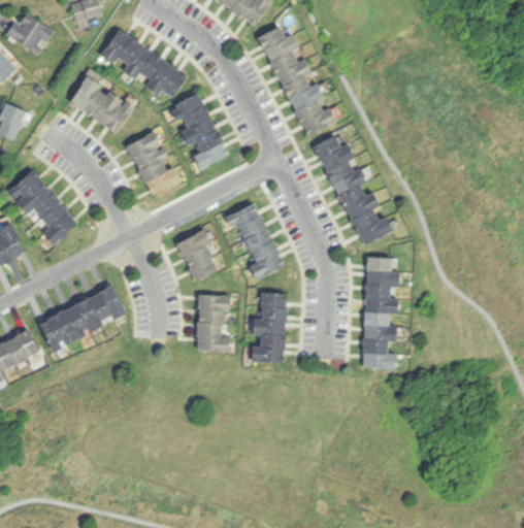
[(83,0),(70,4),(75,24),(102,15),(97,0),(83,0)]
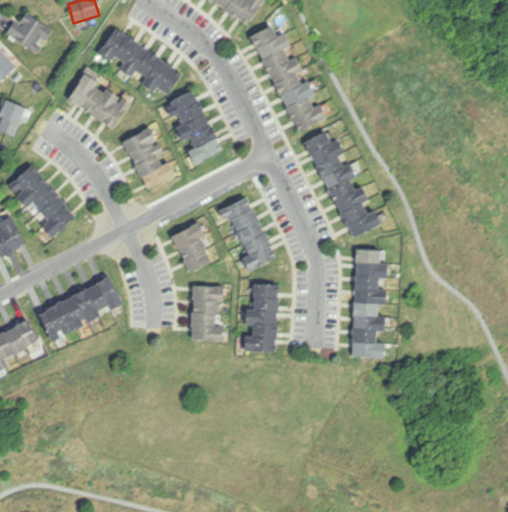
[(267,0),(248,28),(222,11),(223,9),(209,0),(267,0)]
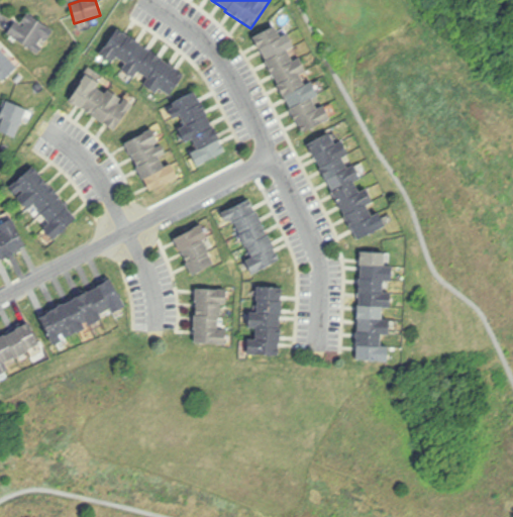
[(7,36),(37,54),(52,28),(20,11),(7,36)]
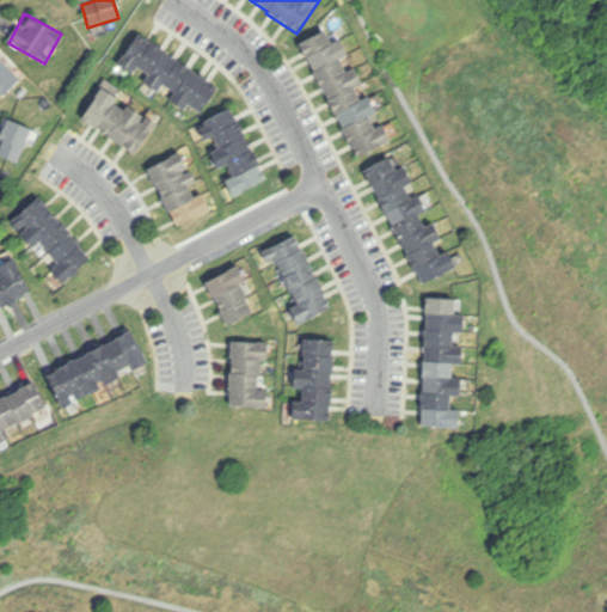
[(391,141),(382,123),(374,128),(368,117),(376,112),(368,97),(361,101),(355,89),(362,85),(354,67),(345,71),(341,61),(349,56),(339,38),(331,43),(325,31),(299,44),(343,128),(342,128),(357,158),(391,141)]
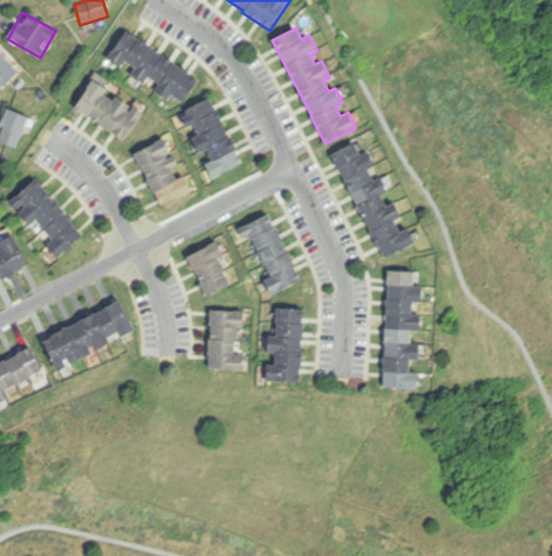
[(108,58),(125,32),(137,39),(137,38),(150,46),(149,47),(160,54),(161,52),(175,62),(175,64),(185,71),(185,72),(197,80),(182,104),(167,95),(165,99),(153,91),(158,84),(146,76),(142,83),(132,75),(136,67),(124,60),(120,65),(108,58)]
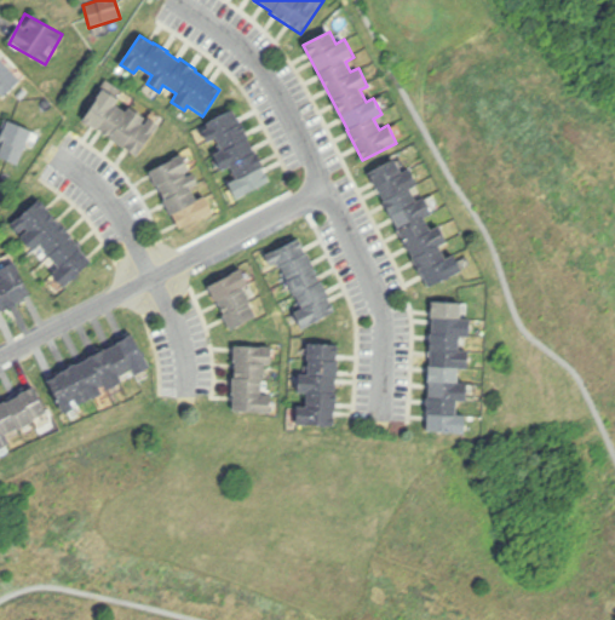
[(0,96),(3,98),(19,80),(0,61),(0,96)]
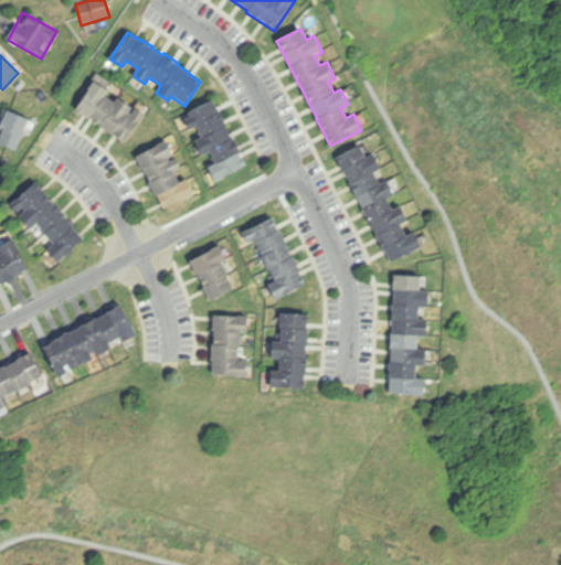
[(74,110),(93,82),(107,91),(104,96),(113,102),(116,97),(131,107),(128,113),(130,114),(134,107),(144,114),(125,144),(74,110)]
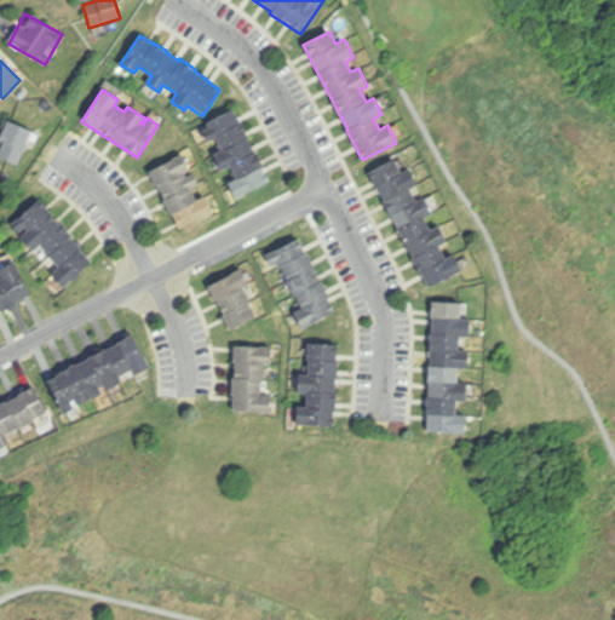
[(205,124),(231,110),(253,154),(256,153),(271,183),(234,201),(225,184),(234,179),(228,167),(218,172),(211,156),(220,151),(214,139),(205,144),(199,132),(207,128),(205,124)]
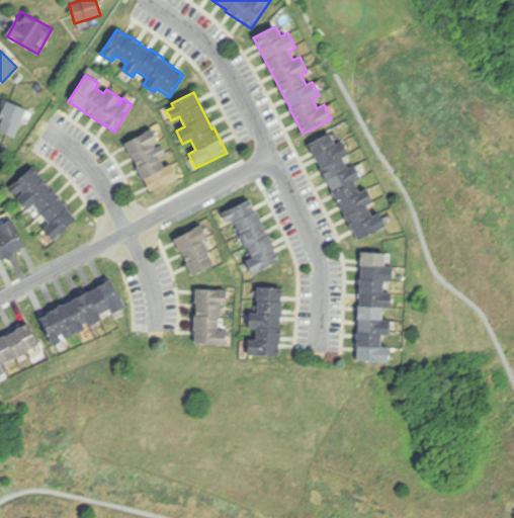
[(25,109),(5,101),(0,114),(0,133),(14,139),(25,109)]
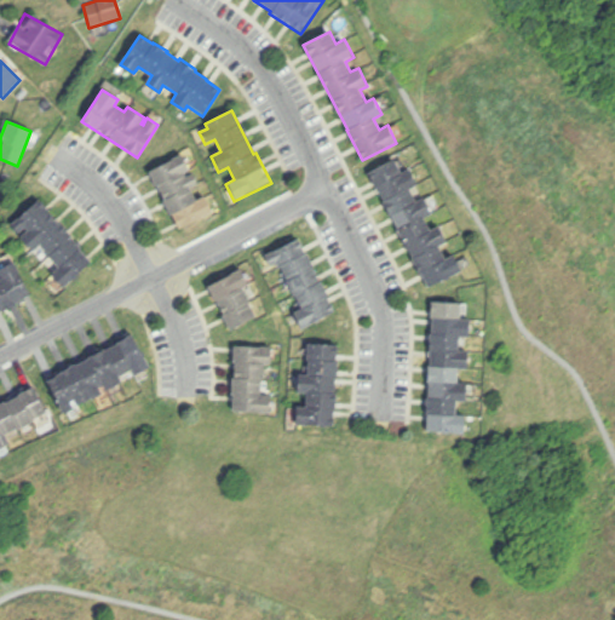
[(145,172),(179,154),(189,171),(183,174),(185,177),(193,173),(199,184),(190,188),(196,200),(205,195),(214,213),(178,233),(145,172)]
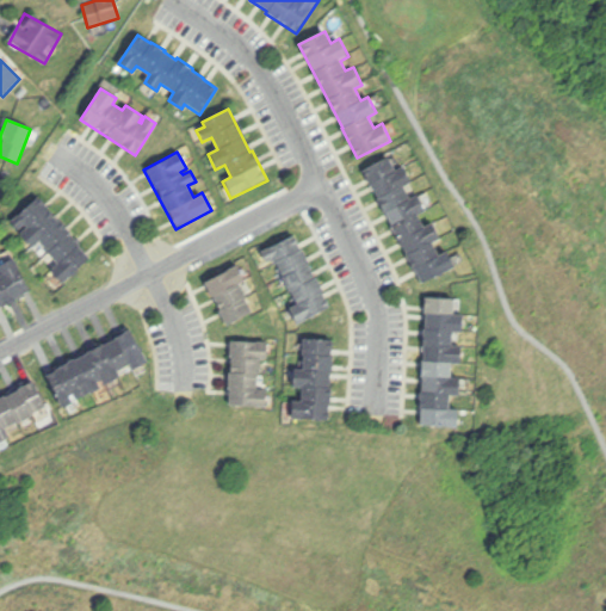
[(362,171),(389,156),(396,170),(403,165),(413,183),(404,187),(410,197),(416,193),(426,210),(419,215),(424,224),(432,220),(441,239),(432,244),(438,254),(446,250),(455,266),(421,285),(404,254),(406,253),(376,198),(378,197),(371,185),(370,185),(362,171)]
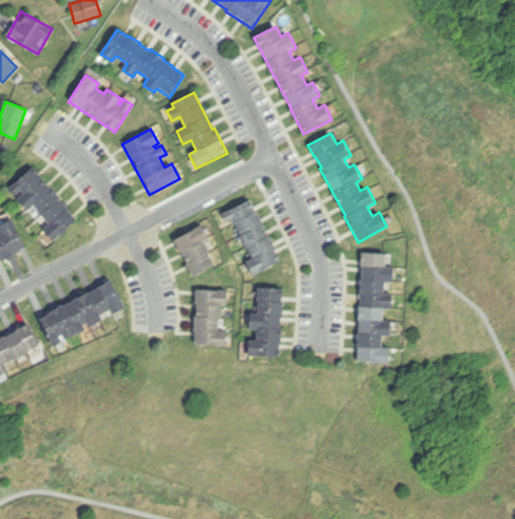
[(49,224),(43,230),(53,240),(75,218),(65,208),(67,207),(58,198),(59,197),(41,178),(43,176),(31,165),(14,182),(13,181),(7,188),(15,196),(19,192),(21,194),(16,199),(26,210),(31,205),(41,214),(40,214),(49,224)]
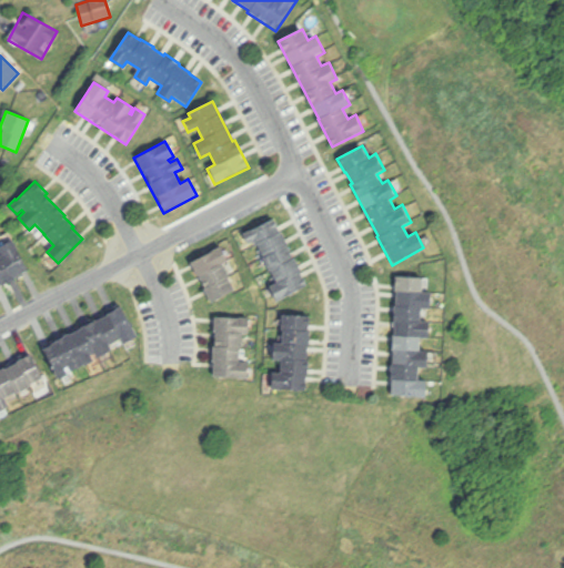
[(241,234),(247,245),(253,242),(255,245),(257,244),(264,257),(262,259),(269,271),(270,270),(277,282),(269,286),(277,301),(305,285),(300,273),(302,272),(294,255),(293,256),(288,246),(290,246),(281,231),(280,231),(273,217),(241,234)]
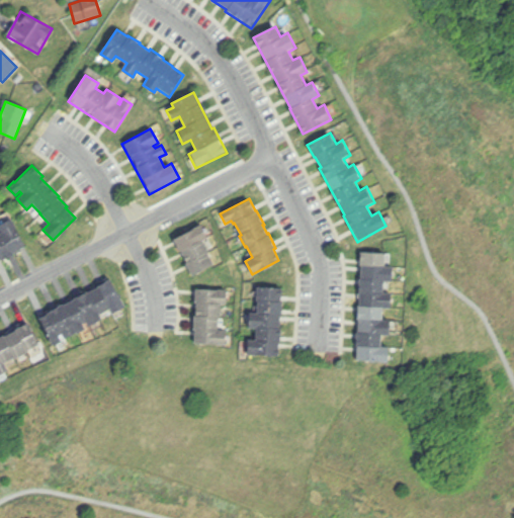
[(0,259),(5,257),(6,259),(15,254),(14,252),(24,247),(10,220),(0,225),(0,230),(1,232),(0,232),(0,259)]
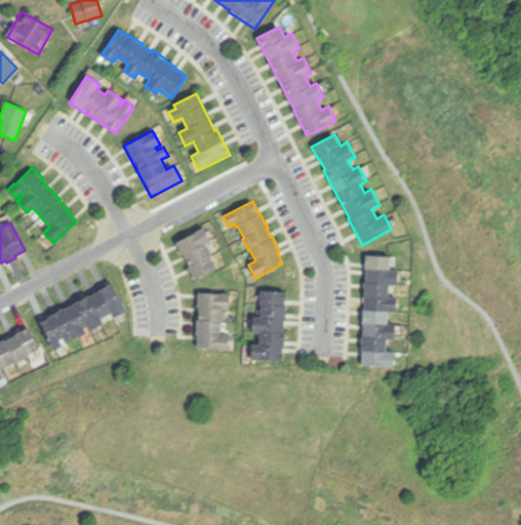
[(193,280),(215,268),(210,256),(211,255),(205,244),(210,242),(203,227),(173,242),(193,280)]
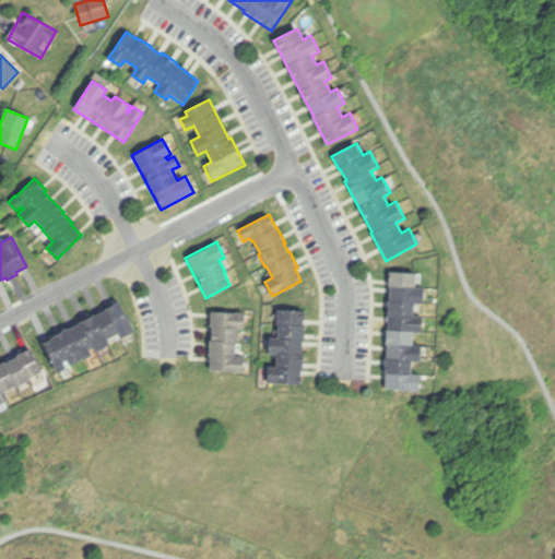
[(389,272),(416,274),(415,288),(424,289),(423,305),(414,305),(413,317),(422,318),(422,334),(413,333),(412,344),(420,345),(418,361),(411,360),(410,375),(420,375),(418,391),(385,389),(385,375),(382,375),(384,358),(386,358),(387,345),(384,345),(385,329),(387,329),(389,301),(390,300),(391,287),(388,287),(389,272)]
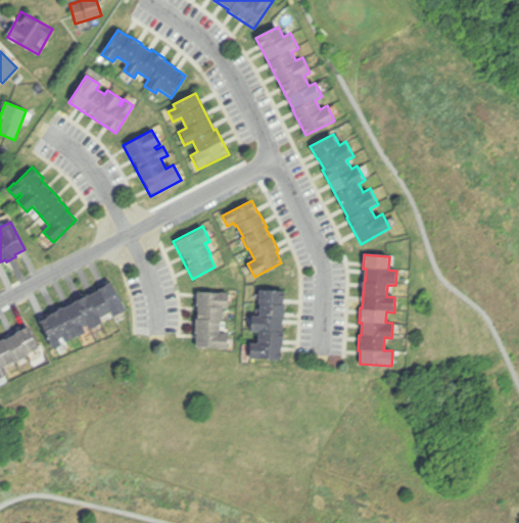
[(39,322),(53,348),(59,344),(57,340),(63,337),(65,341),(84,332),(81,327),(87,324),(89,329),(100,323),(98,318),(109,313),(112,317),(126,310),(110,281),(96,288),(97,289),(92,292),(91,291),(73,300),(73,302),(64,306),(64,304),(57,308),(57,311),(51,314),(52,315),(39,322)]
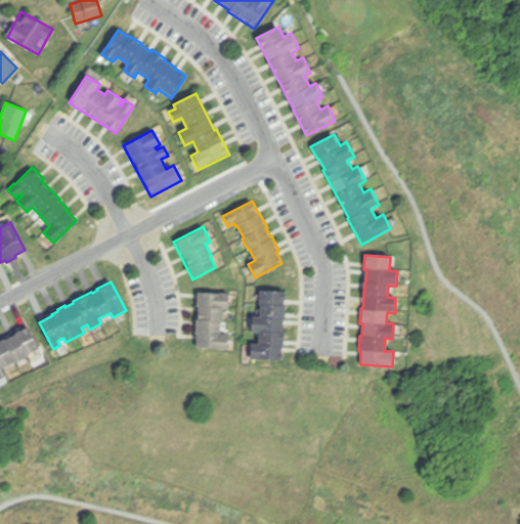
[(258,289),(284,290),(284,293),(285,293),(285,303),(286,303),(285,319),(284,319),(283,332),(284,332),(284,346),(282,346),(282,358),(250,357),(251,344),(258,344),(258,332),(250,332),(251,316),(259,316),(259,305),(257,305),(258,289)]
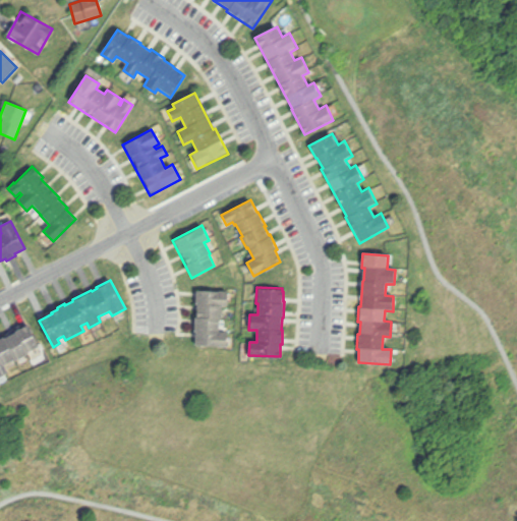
[(226,292),(226,293),(229,293),(229,302),(227,302),(226,307),(221,307),(220,319),(219,319),(218,332),(227,333),(226,349),(192,347),(193,317),(195,317),(195,305),(193,305),(194,290),(226,292)]
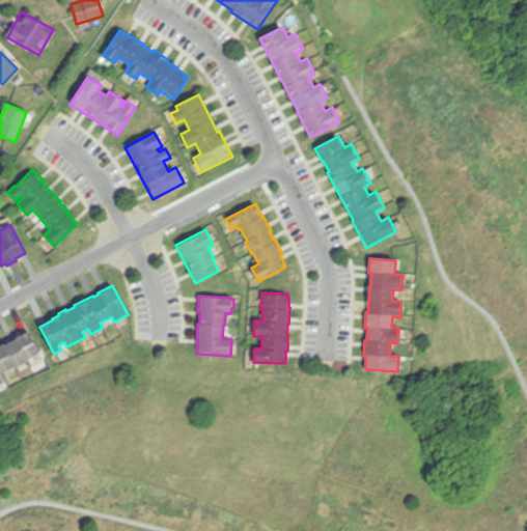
[(27,329),(42,356),(14,370),(12,367),(2,372),(6,381),(0,384),(0,344),(6,341),(6,343),(14,339),(12,337),(27,329)]
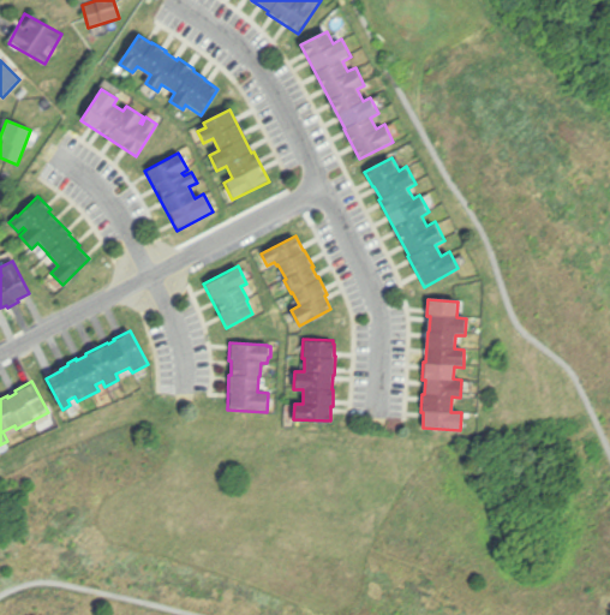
All buildings are outlined.
